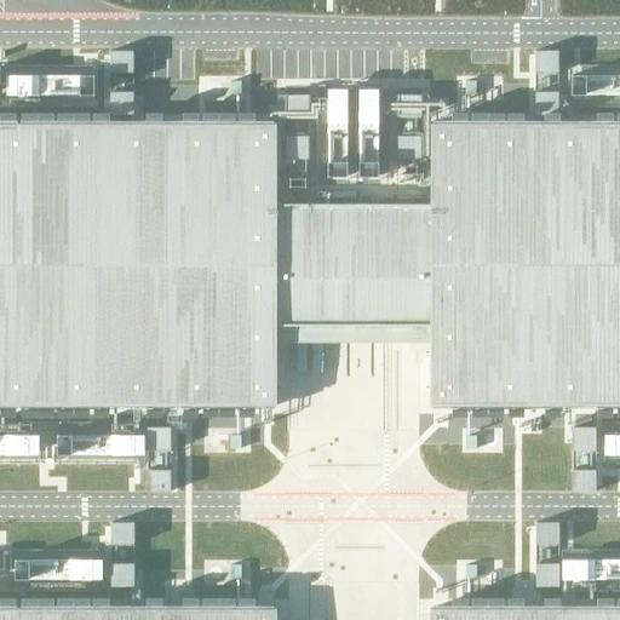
[(112,69),(135,69),(135,47),(112,47),(112,69)]
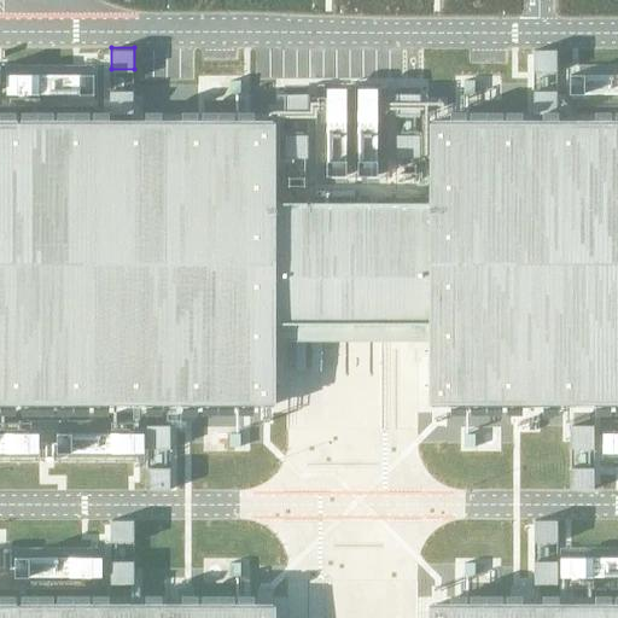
[(535,69),(558,69),(558,48),(535,47),(535,69)]
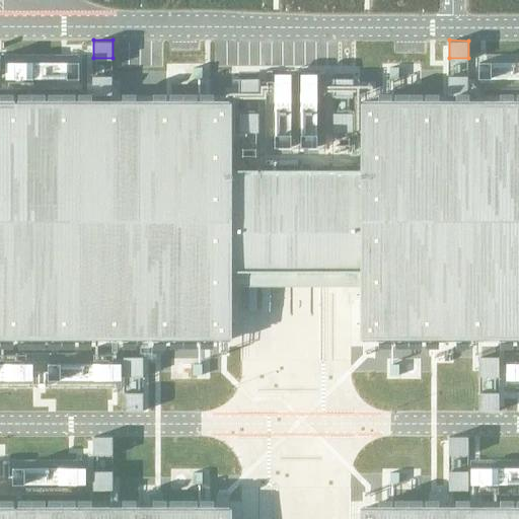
[(62,59),(0,57),(0,74),(62,77),(62,59)]
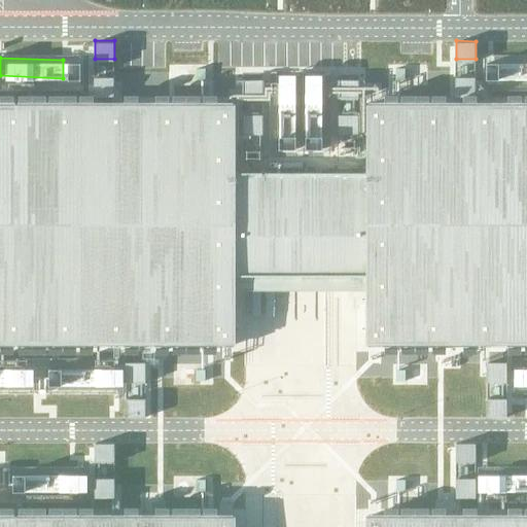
[(280,106),(279,69),(260,70),(260,107),(280,106)]
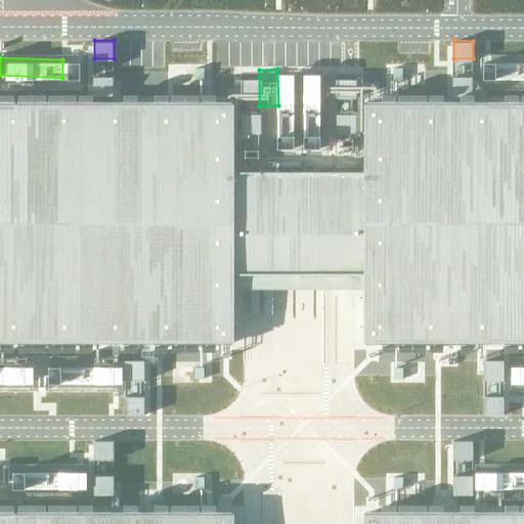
[(305,90),(305,69),(287,70),(288,148),(314,147),(313,90),(305,90)]
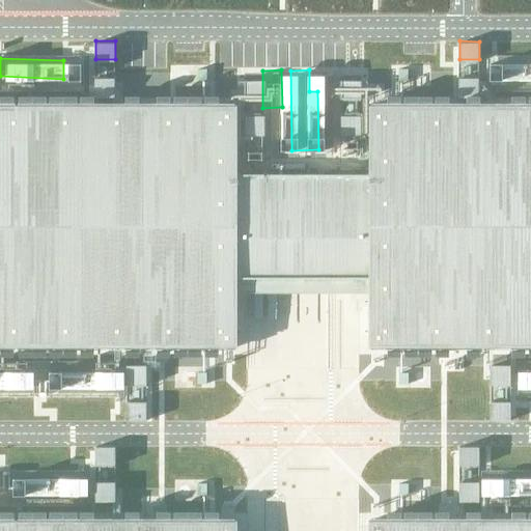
[(325,77),(326,98),(345,96),(344,76),(325,77)]
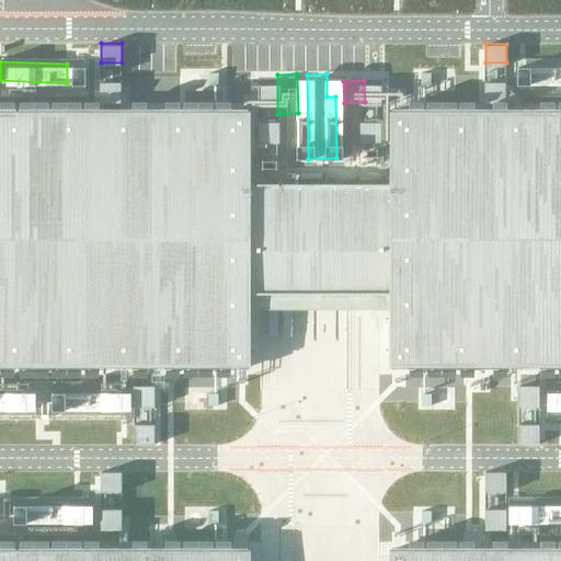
[(100,101),(121,101),(121,81),(100,81),(100,101)]
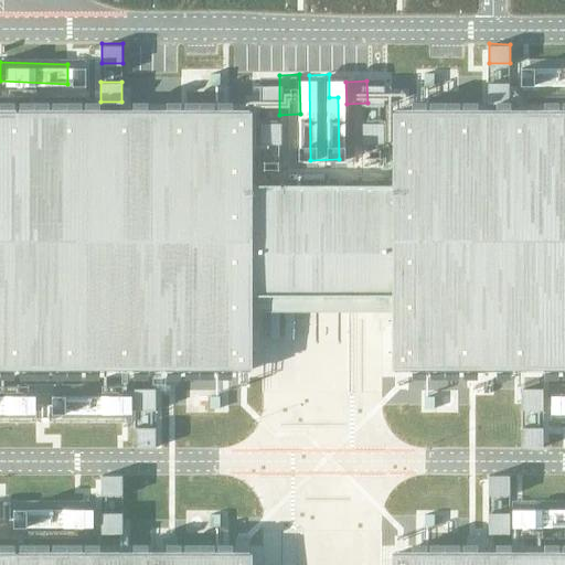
[(264,102),(264,82),(244,82),(243,100),(264,102)]
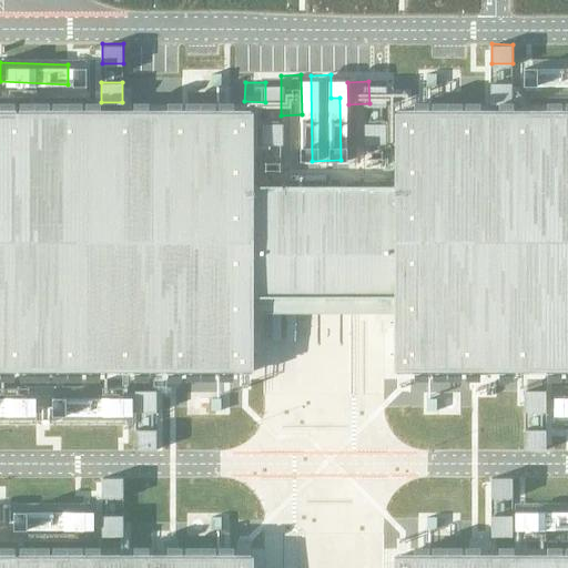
[(492,102),(513,102),(513,82),(493,82),(492,102)]
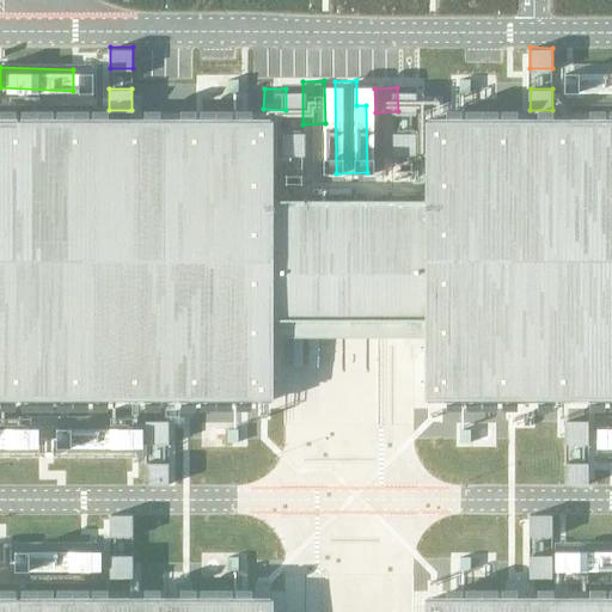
[(273,123),(0,123),(0,399),(273,401),(273,337),(424,337),(424,401),(611,399),(611,123),(424,123),(424,203),(273,203),(273,123)]
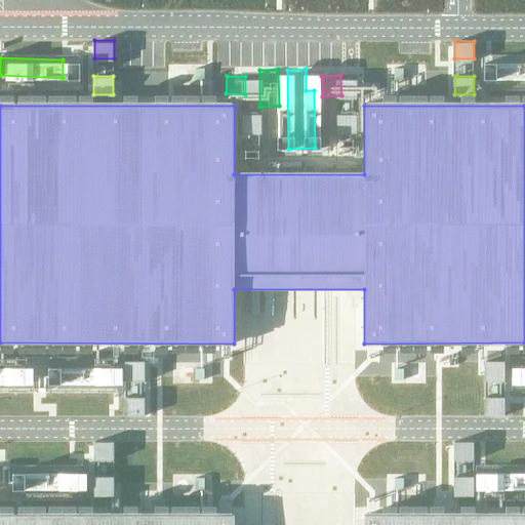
[(321,153),(342,154),(344,111),(322,110),(321,153)]
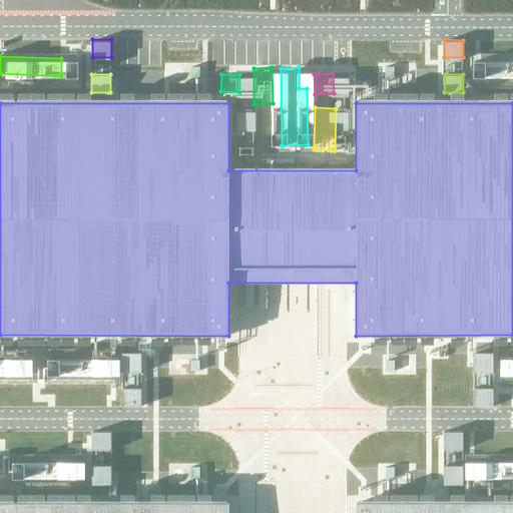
[(249,128),(251,144),(269,142),(267,127),(249,128)]
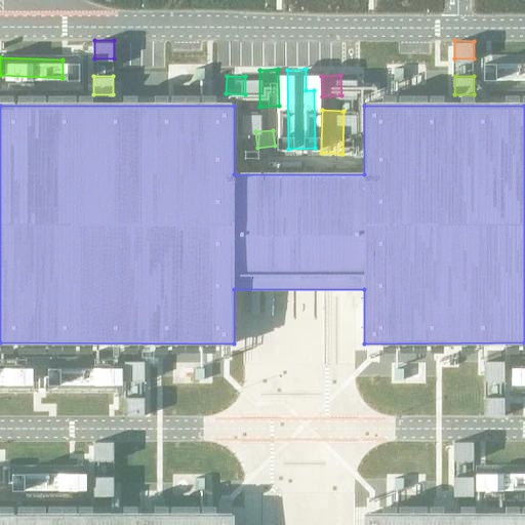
[(127,376),(147,376),(147,359),(127,359),(127,376)]
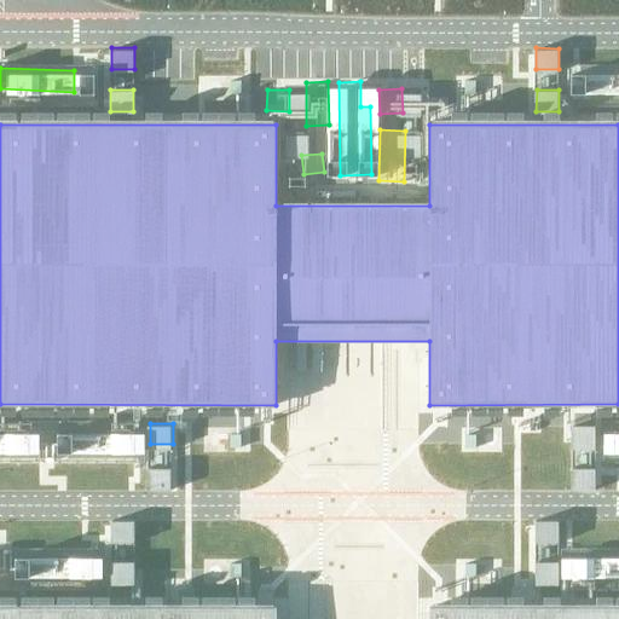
[(573,445),(596,445),(596,424),(573,424),(573,445)]
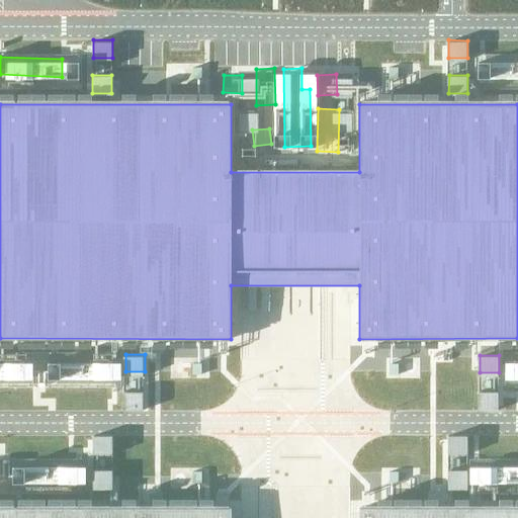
[(0,357),(0,378),(18,378),(17,357),(0,357)]
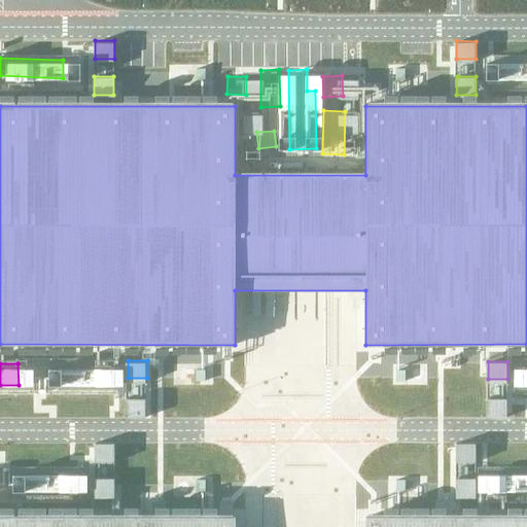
[(107,383),(107,363),(31,365),(31,385),(107,383)]
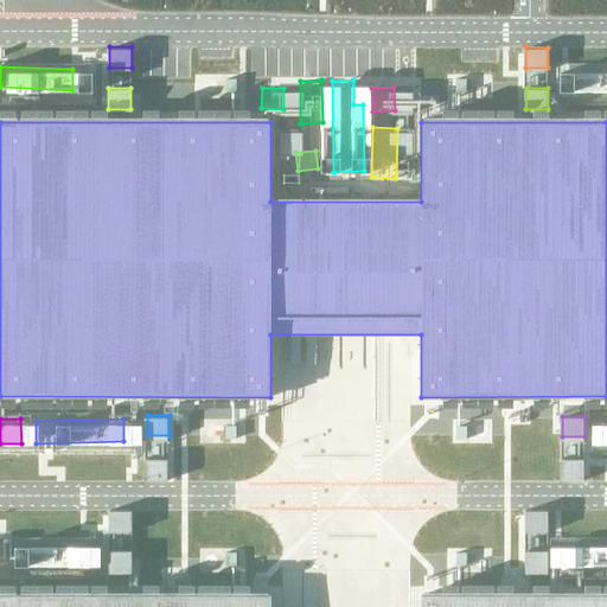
[(185,421),(186,440),(217,439),(217,420),(185,421)]
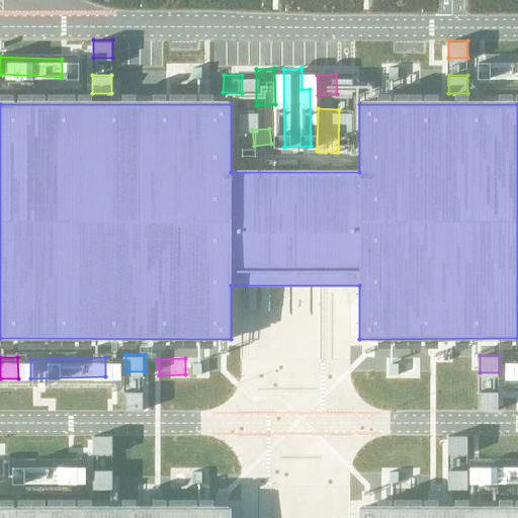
[(391,372),(400,372),(400,360),(391,360),(391,372)]
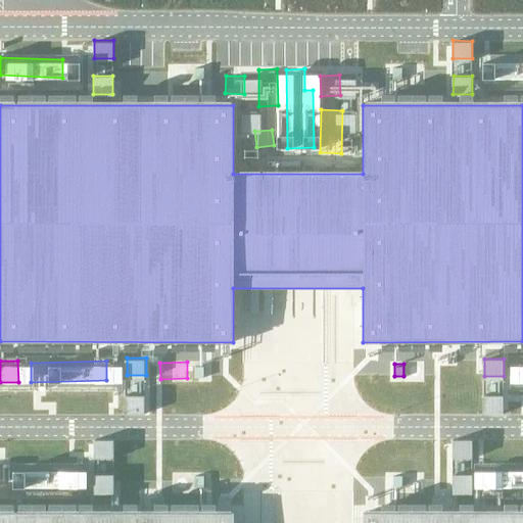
[(195,379),(204,379),(204,367),(195,367),(195,379)]
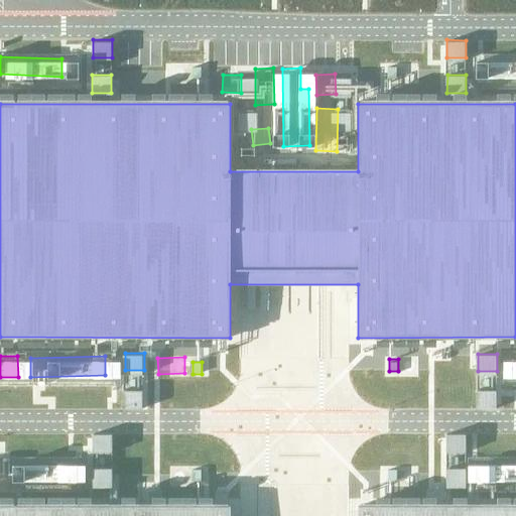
[(515,402),(515,383),(508,383),(507,402),(515,402)]
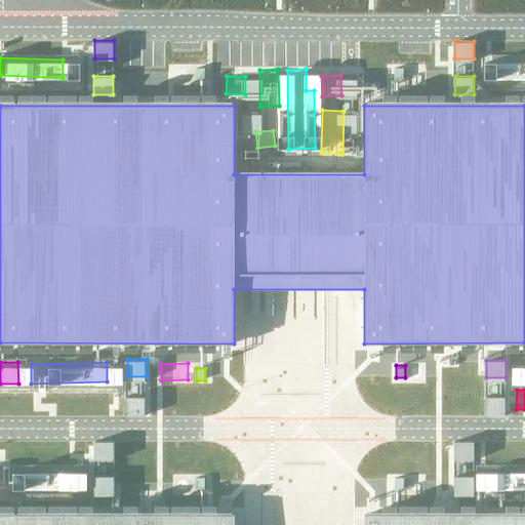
[(128,414),(148,414),(148,396),(128,396),(128,414)]
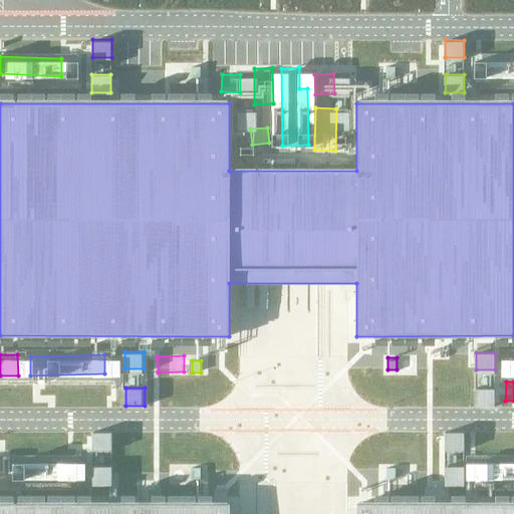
[(478,405),(496,405),(496,388),(478,388),(478,405)]
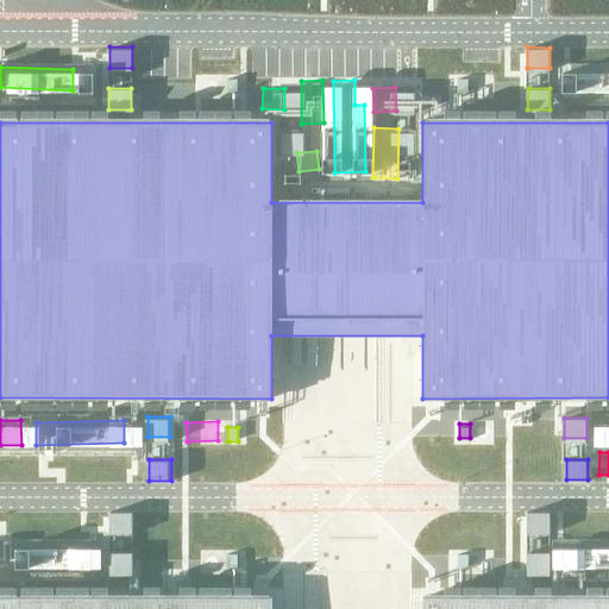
[(110,532),(132,532),(132,512),(110,512),(110,532)]
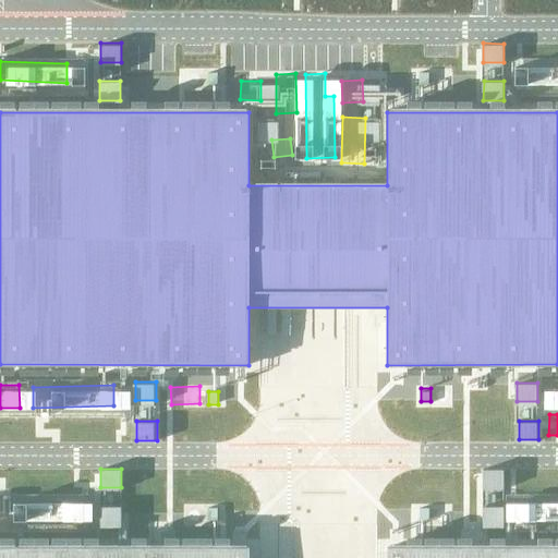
[(485,487),(505,487),(505,469),(485,469),(485,487)]
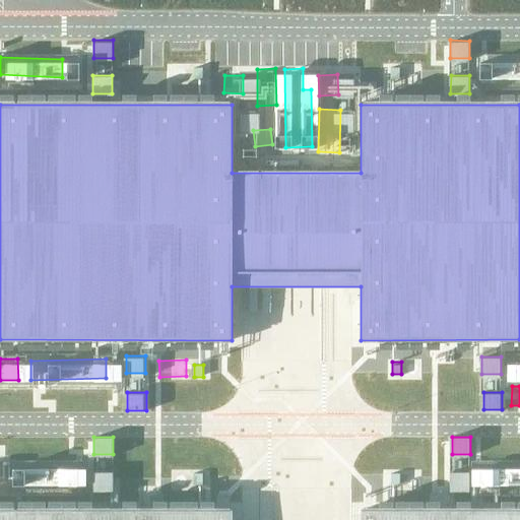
[(452,488),(470,488),(470,470),(452,470),(452,488)]
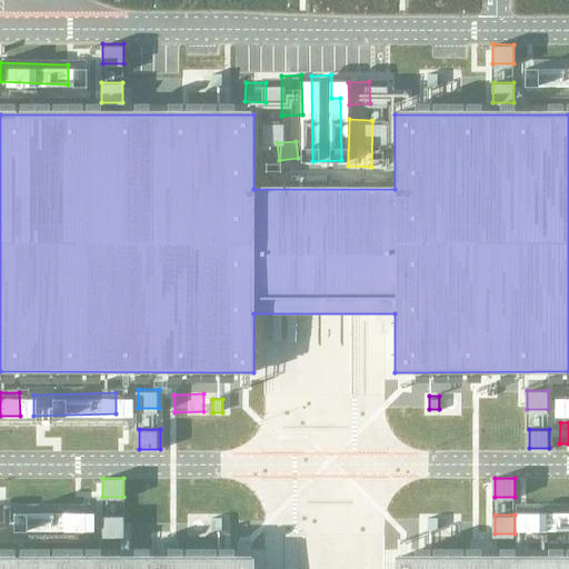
[(105,535),(125,535),(125,516),(105,516),(105,535)]
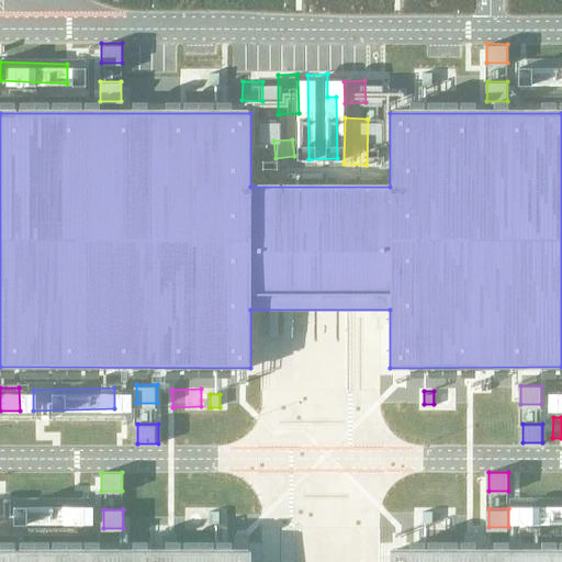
[(210,524),(220,524),(220,510),(209,510),(210,524)]
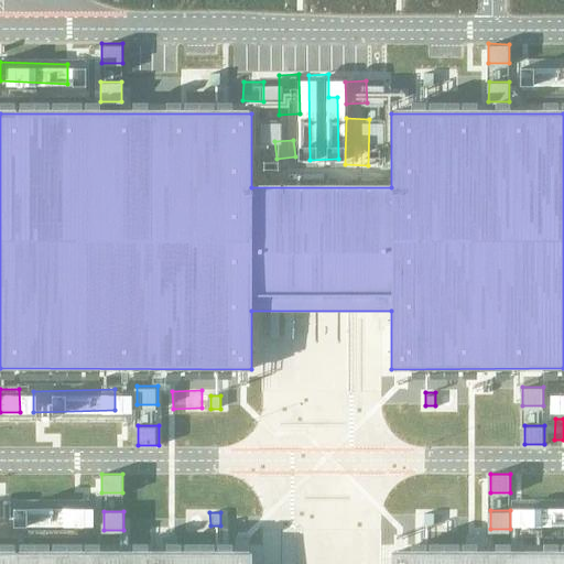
[(424,525),(435,525),(434,512),(424,512),(424,525)]
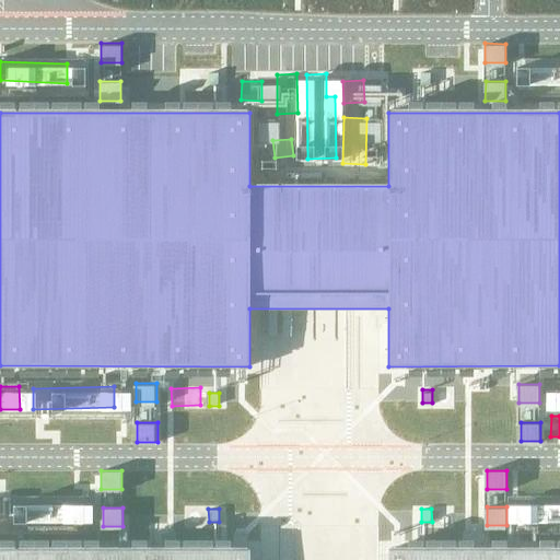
[(249,559),(249,550),(0,549),(0,559),(559,559),(559,549),(388,550),(387,559),(249,559)]
